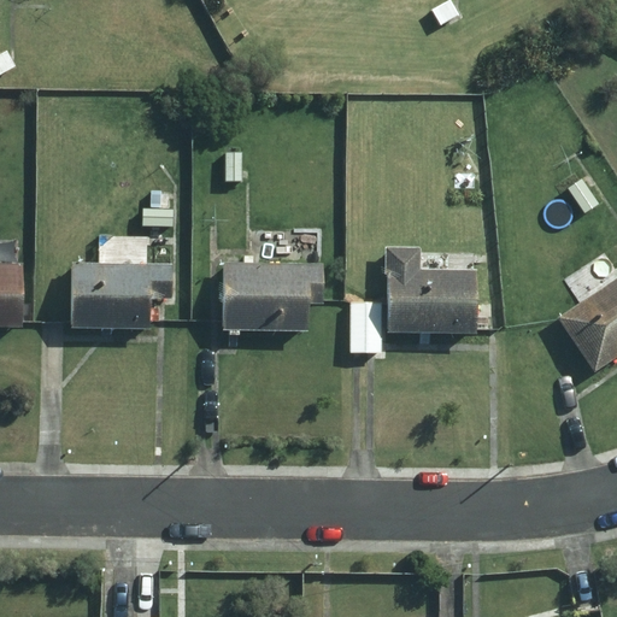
[(446,1),(429,11),(438,24),(453,16),(446,1)]
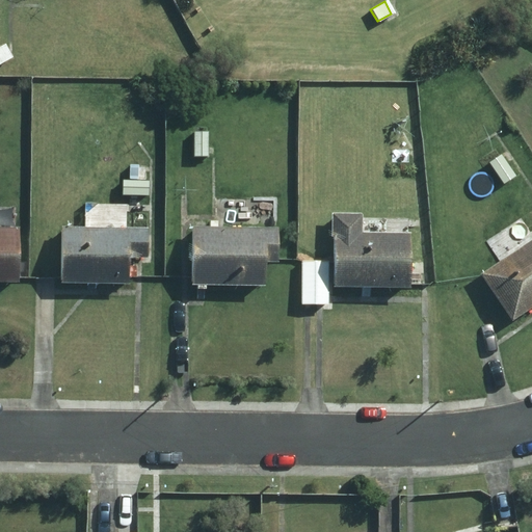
[(3,44),(0,46),(0,62),(10,57),(3,44)]
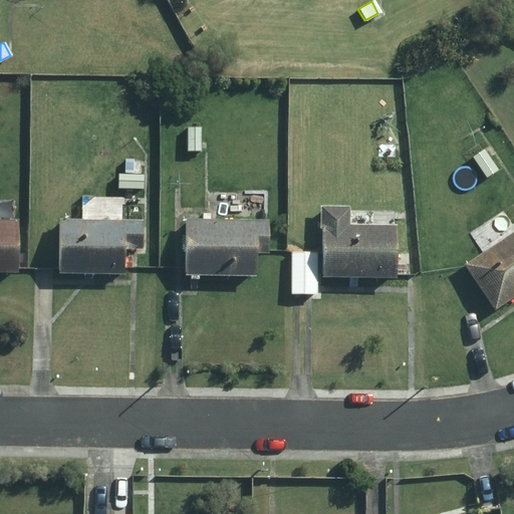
[(202,152),(202,126),(185,126),(185,152),(202,152)]
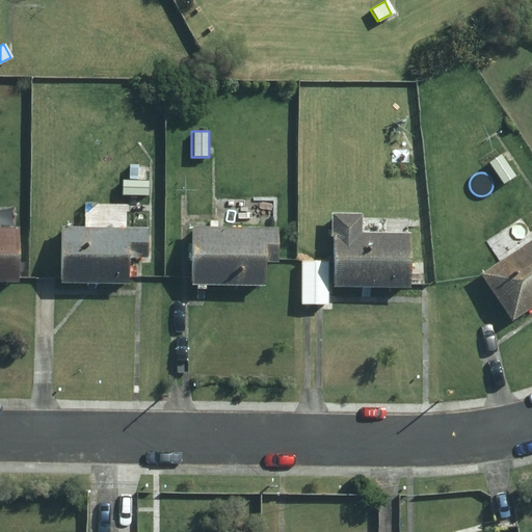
[(504,157),(490,165),(498,177),(511,168),(504,157)]
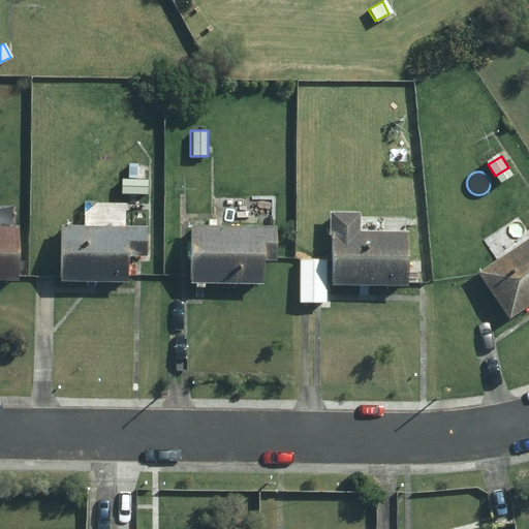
[(144,165),(127,165),(126,179),(143,180),(144,165)]
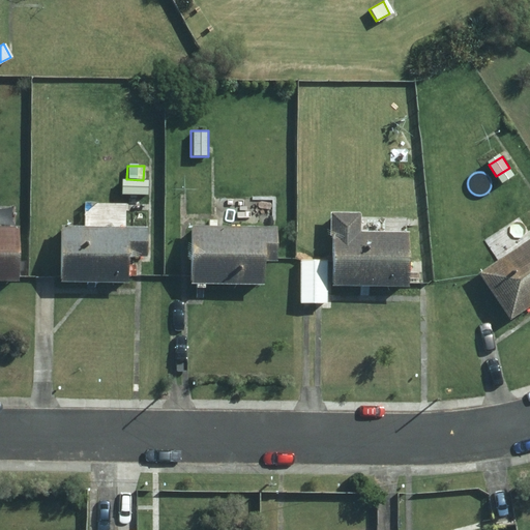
[(405,234),(356,233),(357,216),(331,216),(330,215),(328,286),(330,286),(404,287),(405,234)]
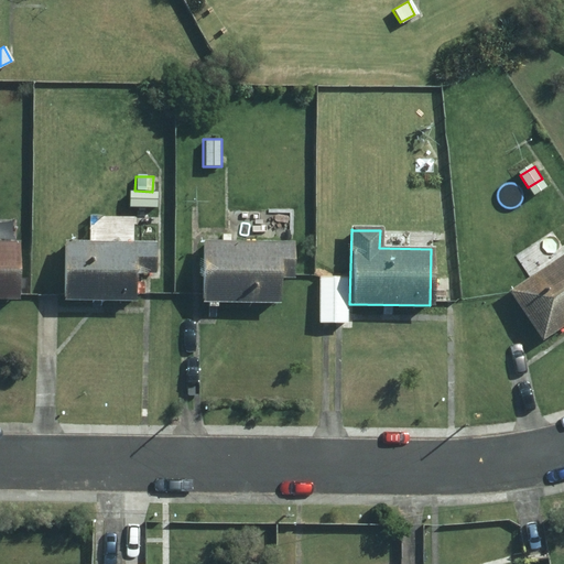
[(152,273),(153,243),(63,242),(62,300),(131,301),(131,294),(140,294),(140,284),(132,284),(132,274),(152,273)]
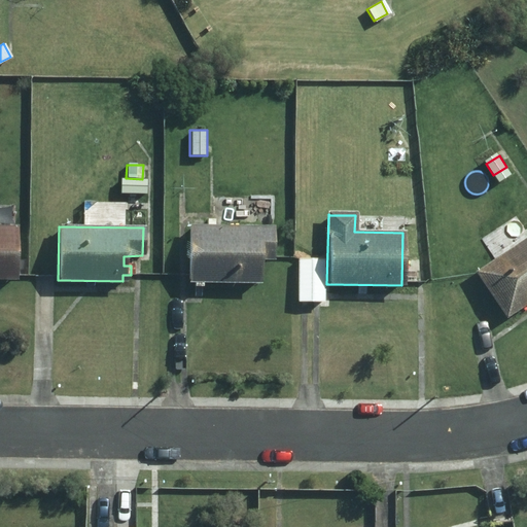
[(272,227),(188,226),(187,282),(258,283),(258,260),(272,260),(272,227)]
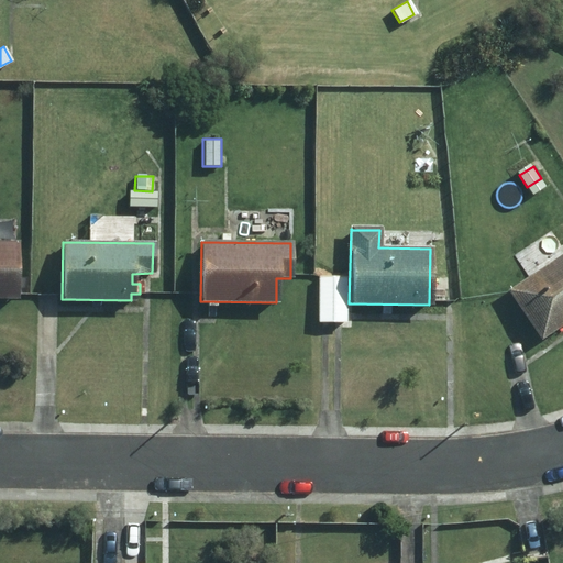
[(0,298),(15,299),(15,244),(0,243),(0,298)]
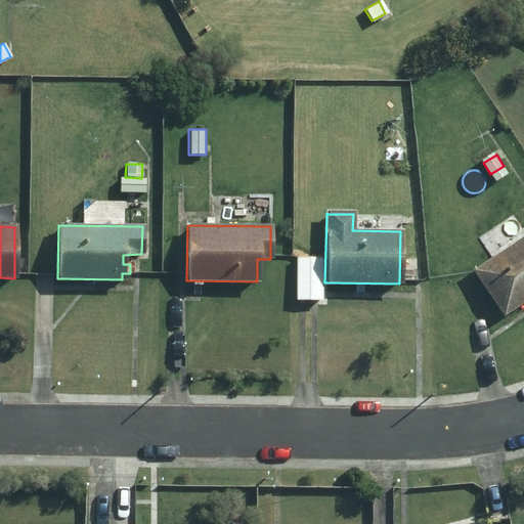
[(523,235),(471,271),(500,316),(523,300),(523,235)]
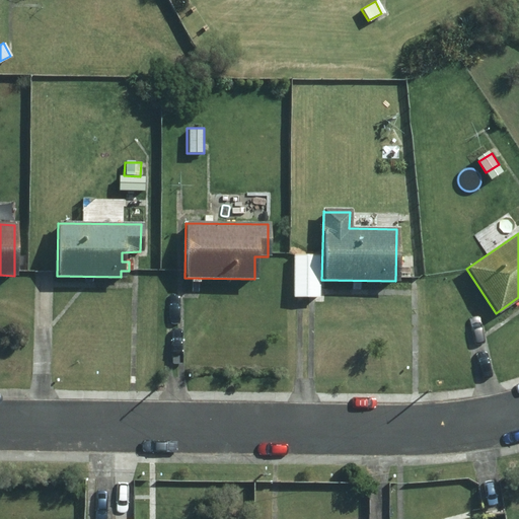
[(316,257),(294,256),(293,297),(316,298),(316,257)]
